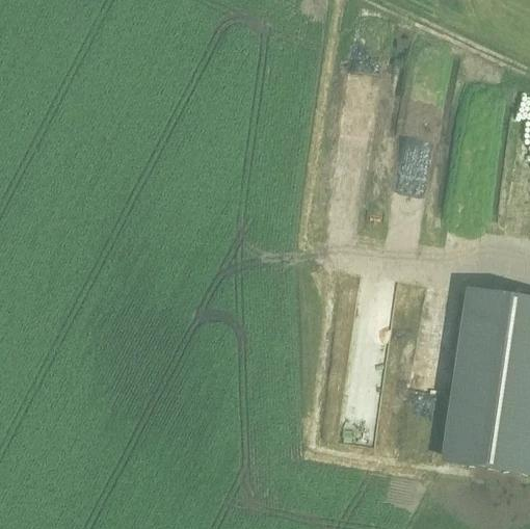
[(398,211),(415,211),(415,187),(398,187),(398,211)]
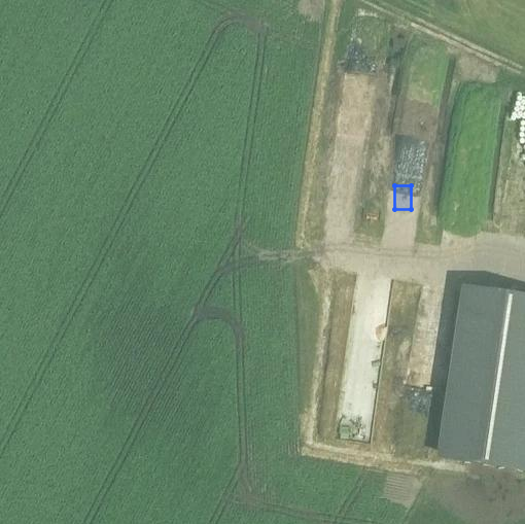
[(524,468),(524,289),(461,282),(435,456),(524,468)]
